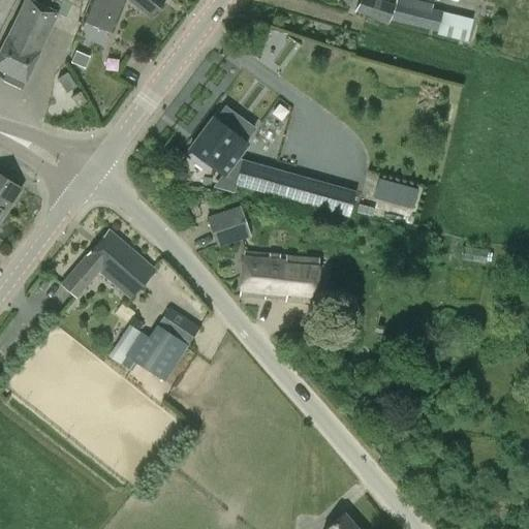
[(24,0),(0,49),(0,69),(6,72),(2,80),(20,89),(23,81),(56,12),(63,0),(79,7),(80,0),(24,0)]
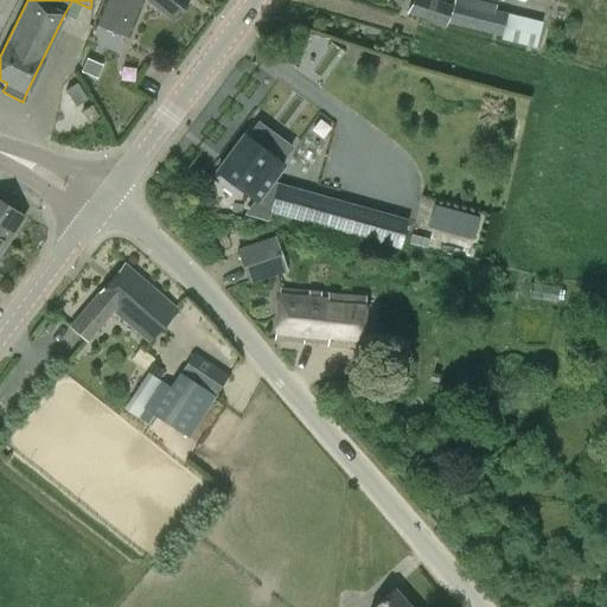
[(104,0),(95,24),(128,36),(142,0),(104,0)]
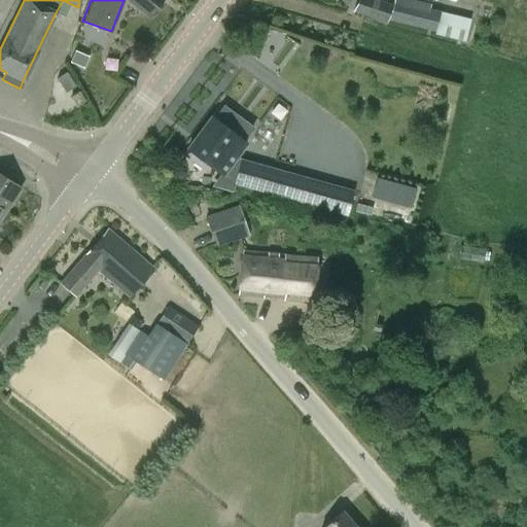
[(129,0),(148,16),(161,0),(129,0)]
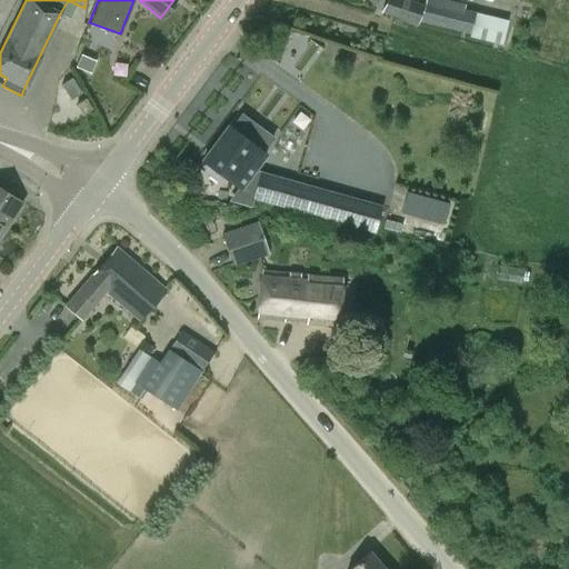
[(501,46),(508,21),(463,9),(465,3),(448,0),(425,0),(425,3),(412,0),(386,0),(381,12),(418,25),(419,22),(470,35),(469,37),(501,46)]
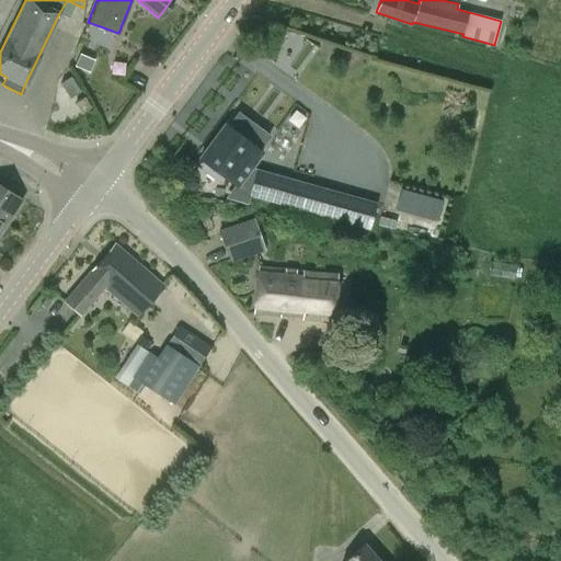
[(77,56),(71,67),(88,75),(93,64),(77,56)]
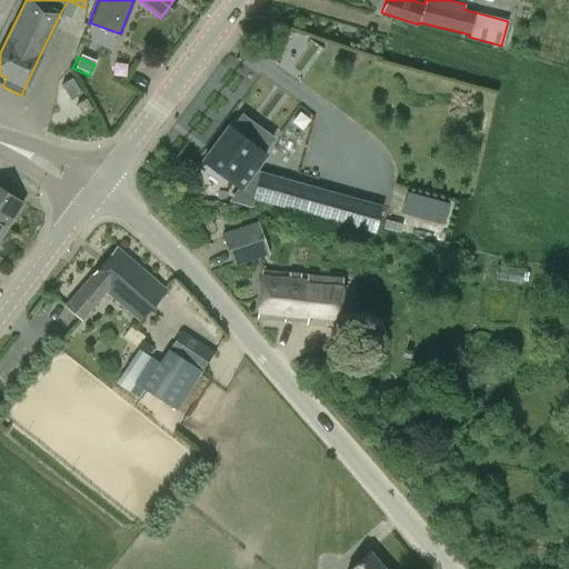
[(73,78),(62,85),(71,100),(82,93),(73,78)]
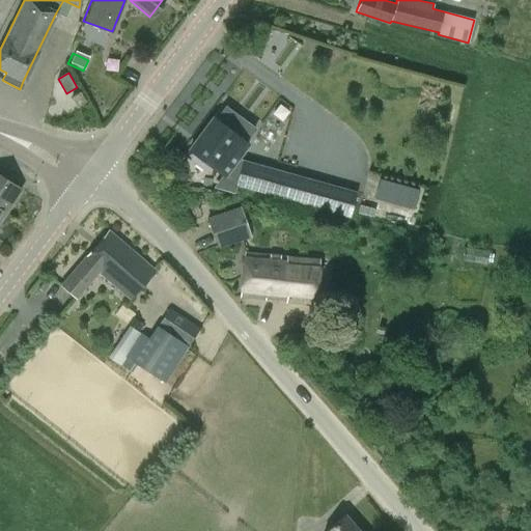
[(86,103),(80,92),(72,96),(78,107),(86,103)]
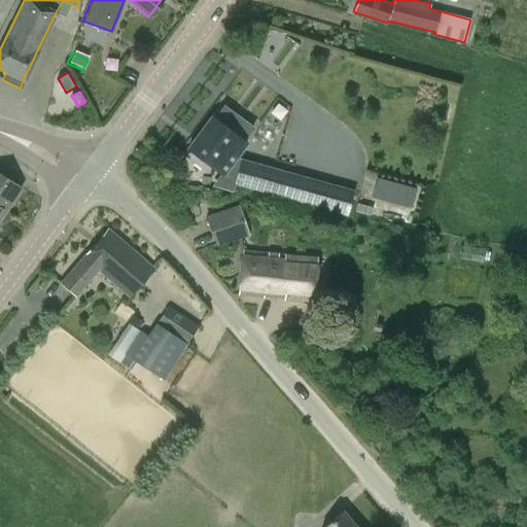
[(188,148),(212,165),(225,175),(248,144),(235,134),(211,117),(188,148)]
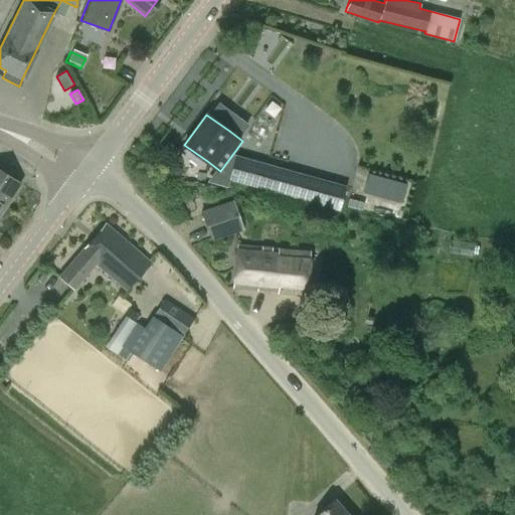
[(228,179),(278,193),(286,168),(236,154),(228,179)]
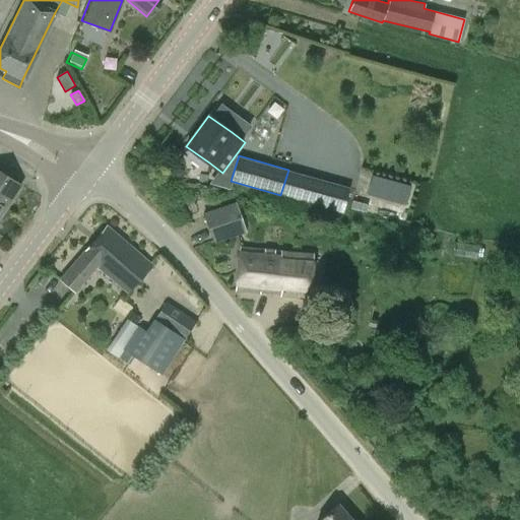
[(0,216),(20,186),(0,172),(0,216)]
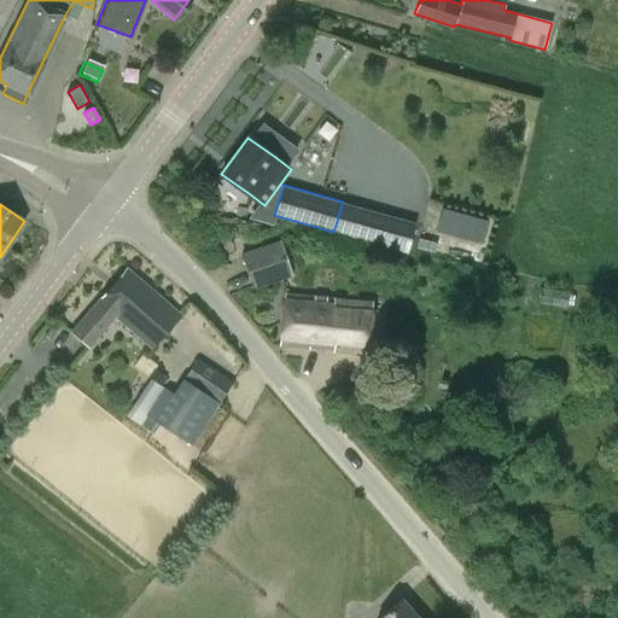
[(252,287),(291,275),(280,243),(242,255),(252,287)]
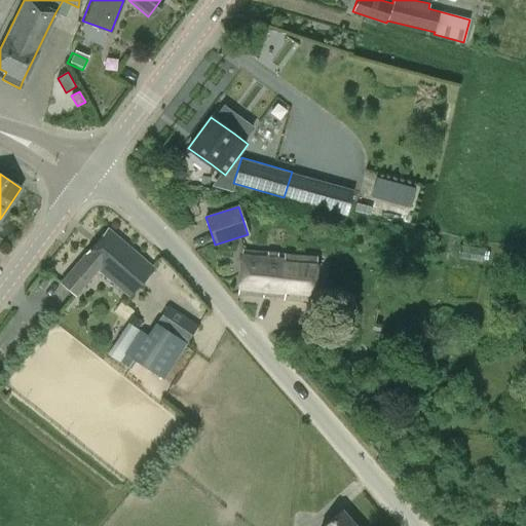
[(76,296),(100,269),(129,296),(152,268),(108,229),(61,283),(76,296)]
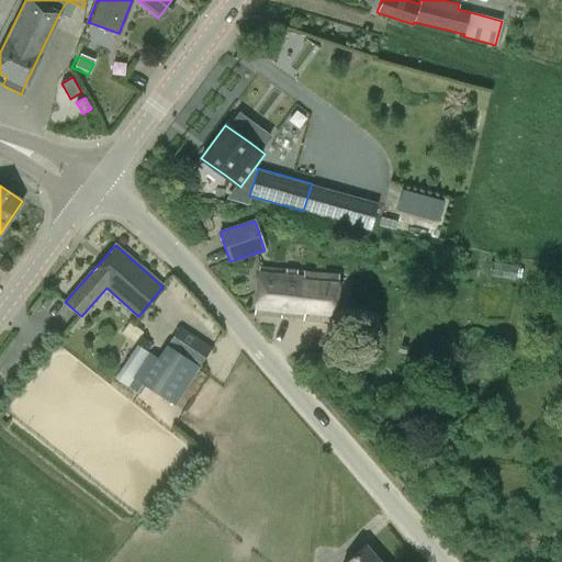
[(518,267),(493,262),(491,274),(516,279),(518,267)]
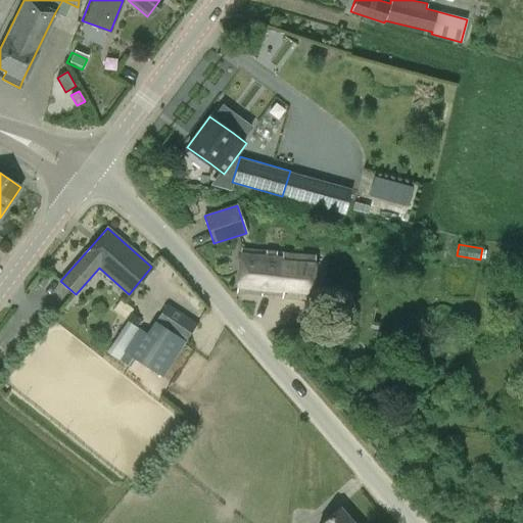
[(310,300),(315,255),(242,247),(237,291),(263,293),(263,292),(283,294),(283,297),(310,300)]
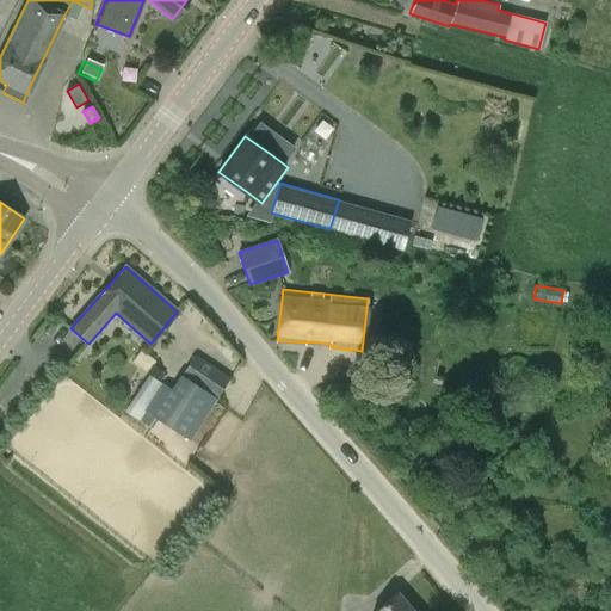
[(216,399),(230,377),(195,355),(180,376),(216,399)]
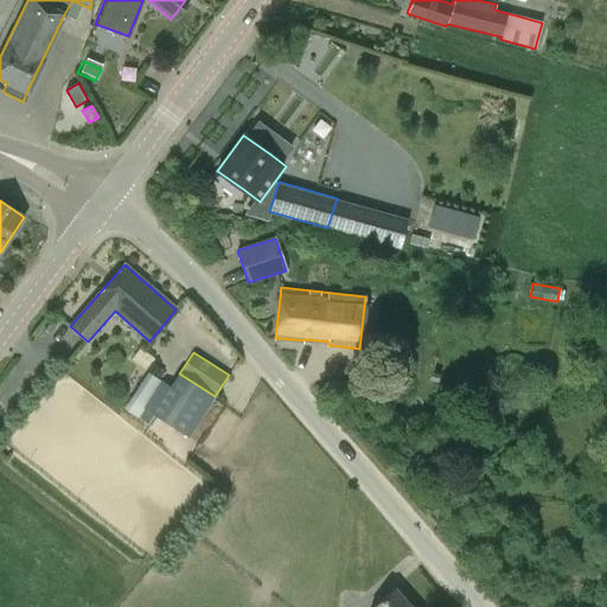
[(151,362),(146,369),(155,376),(161,369),(151,362)]
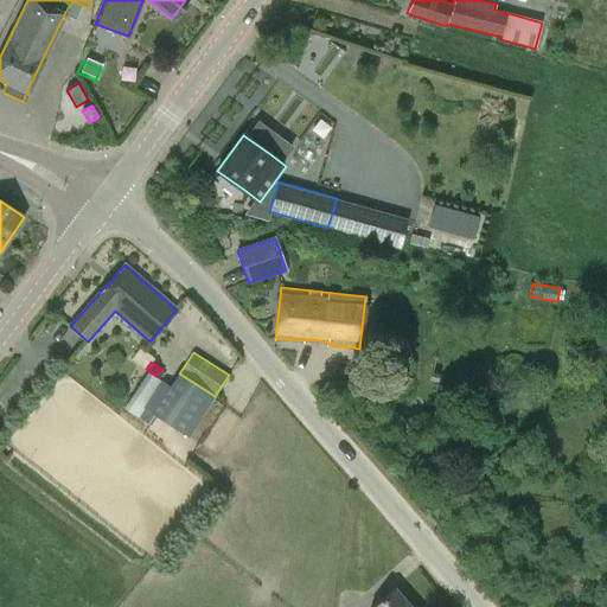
[(146,407),(145,409),(155,416),(189,438),(215,396),(179,374),(171,385),(163,381),(146,407)]
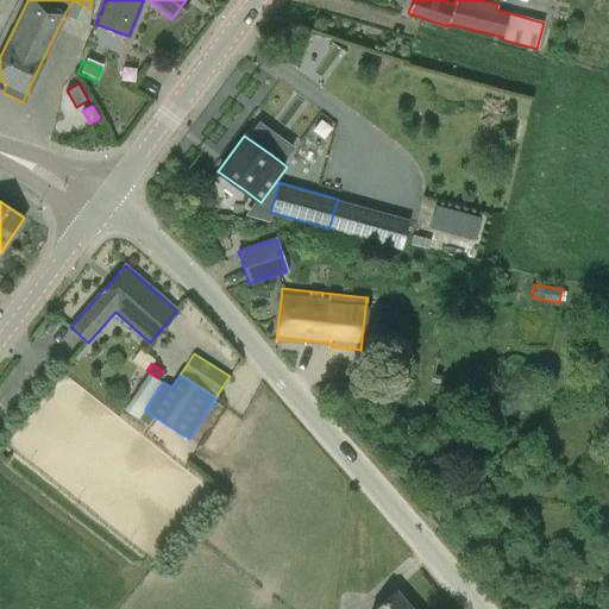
[(146,408),(135,400),(129,409),(140,418),(145,410),(146,408)]
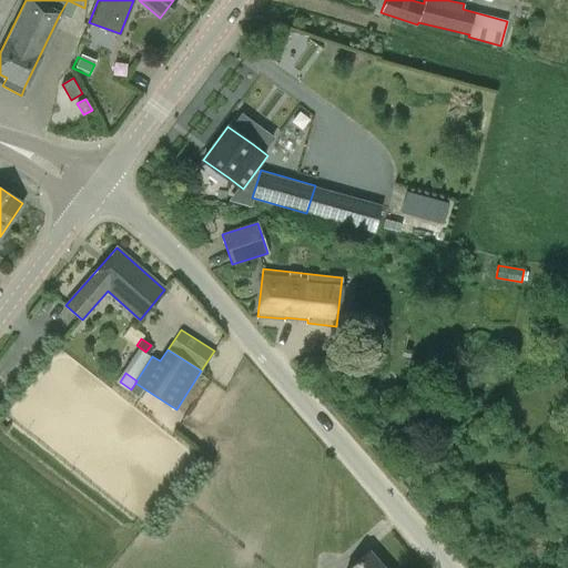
[(385,567),(369,550),(348,567),(385,567)]
